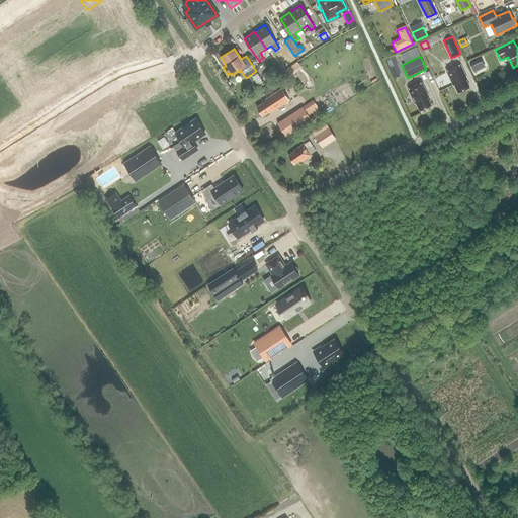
[(398,67),(394,57),(385,60),(391,70),(398,67)]
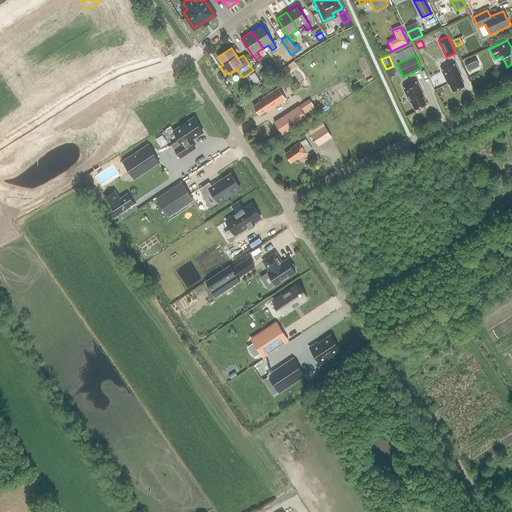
[(475,57),(463,62),(467,70),(478,65),(475,57)]
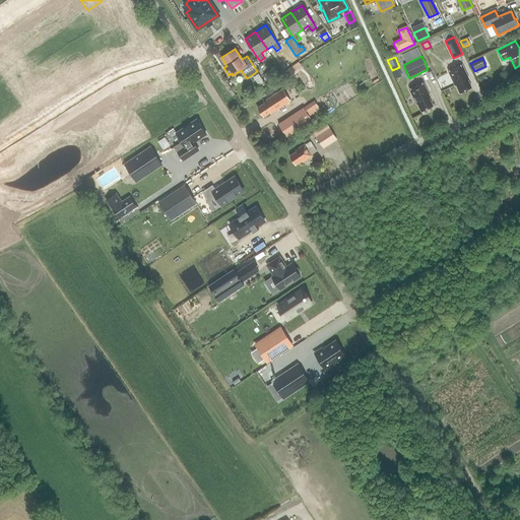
[(468,79),(462,65),(448,71),(455,85),(456,84),(459,92),(471,87),(467,79),(468,79)]
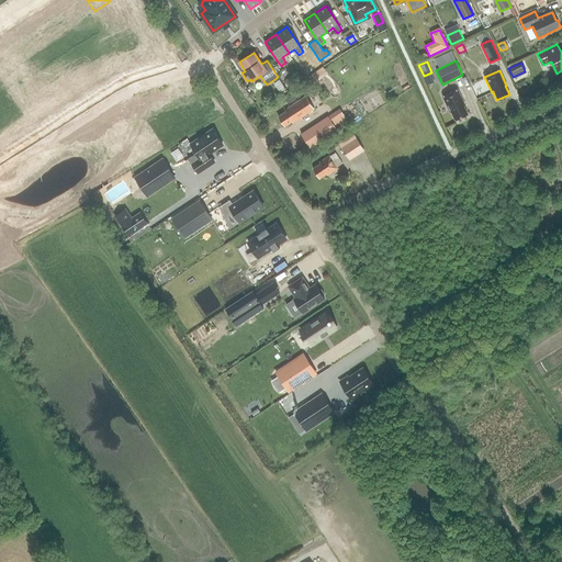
[(294,82),(291,77),(284,81),(288,87),(294,82)]
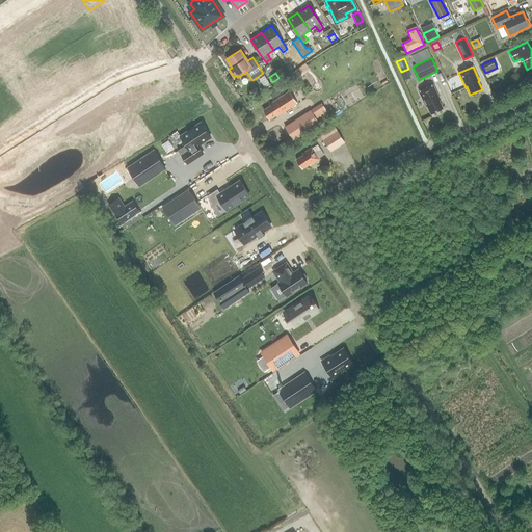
[(440,100),(433,85),(419,91),(426,106),(427,105),(430,113),(443,108),(439,100),(440,100)]
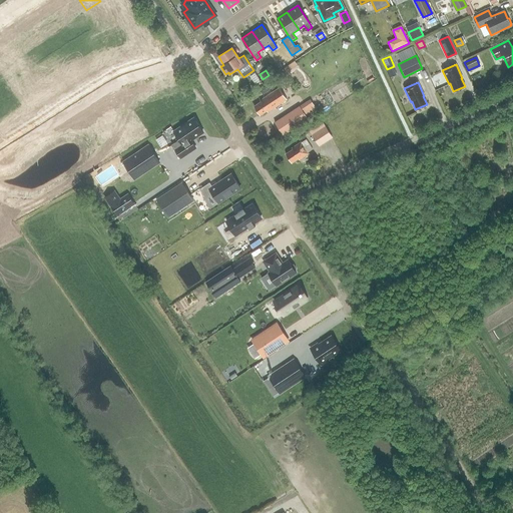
[(261,102),(253,106),(260,115),(267,110),(268,112),(287,99),(279,88),(260,100),(261,102)]
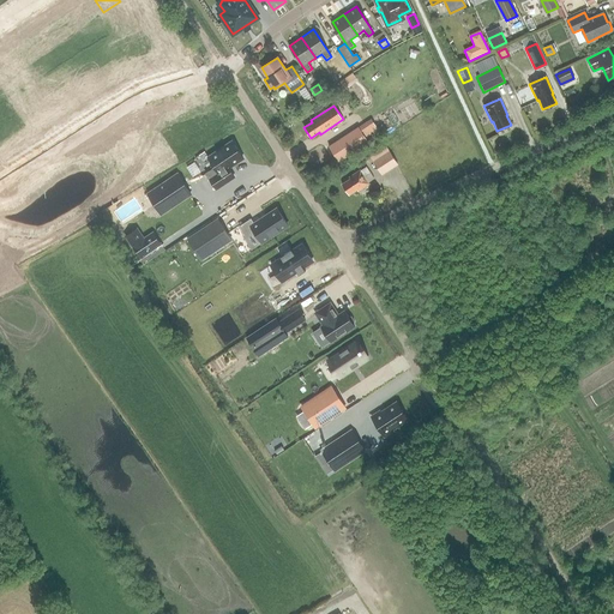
[(372,120),(359,127),(367,139),(379,131),(372,120)]
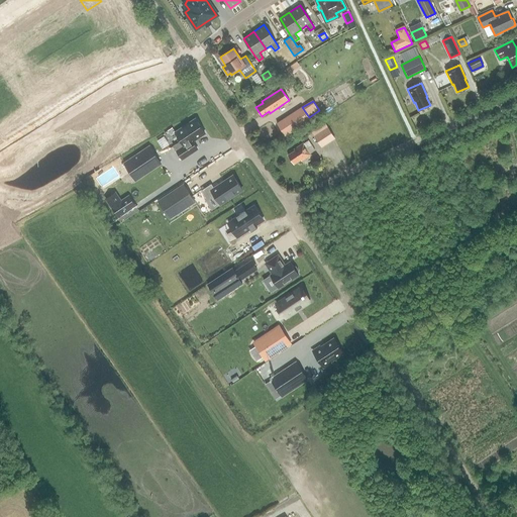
[(302,107),(286,118),(294,130),(310,119),(309,117),(302,107)]
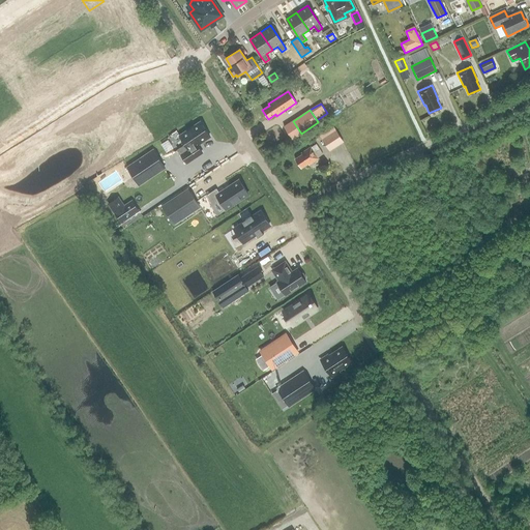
[(209,137),(200,122),(180,137),(185,145),(178,150),(186,163),(202,152),(197,145),(209,137)]
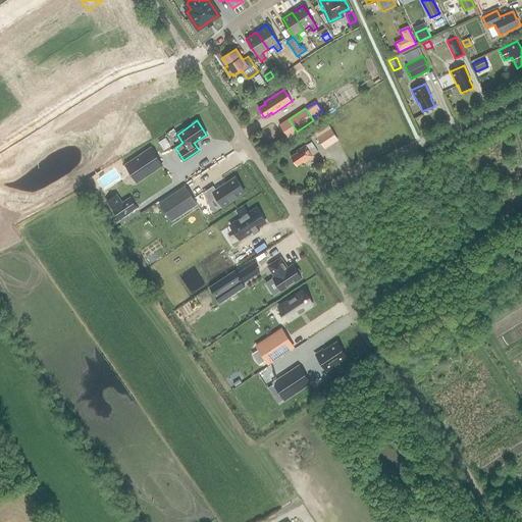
[(338,141),(326,122),(313,132),(324,150),(338,141)]
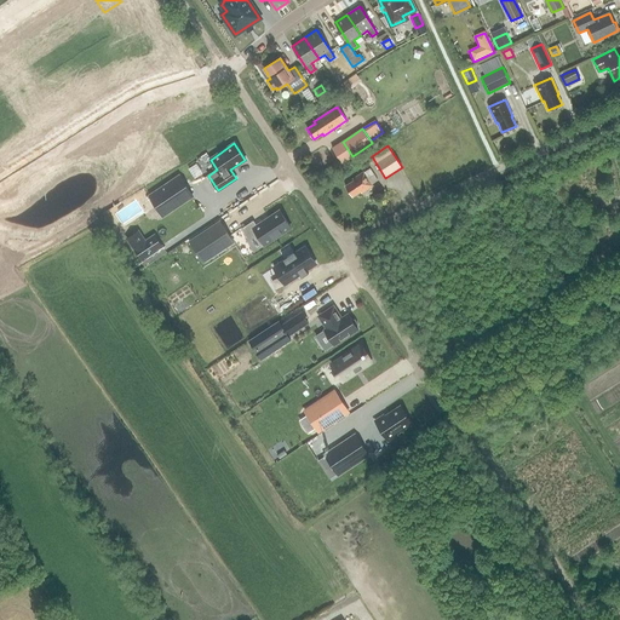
[(369,168),(363,172),(352,179),(354,182),(345,187),(352,196),(360,191),(362,194),(373,185),(372,184),(378,181),(369,168)]
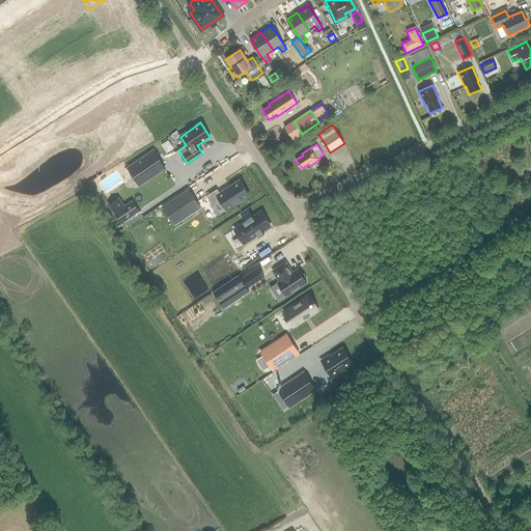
[(165,168),(154,150),(128,168),(139,186),(165,168)]
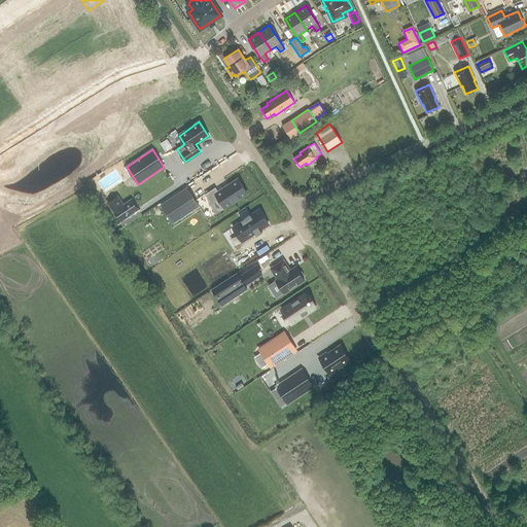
[(238,179),(215,194),(224,208),(247,194),(238,179)]
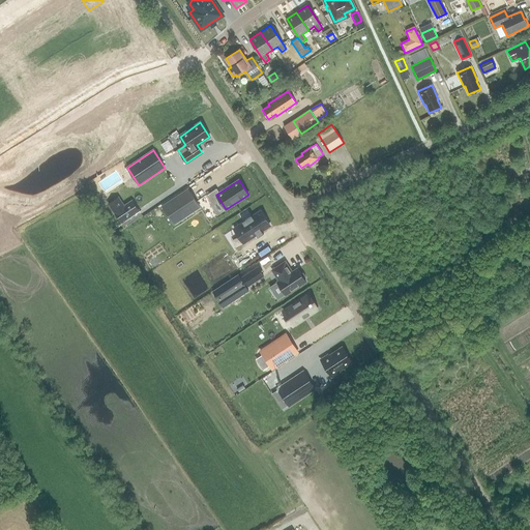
[(187,189),(162,206),(173,225),(199,207),(187,189)]
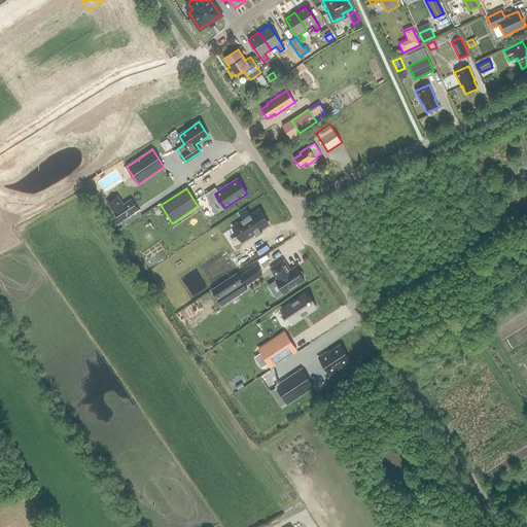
[(130,198),(111,210),(118,221),(137,209),(130,198)]
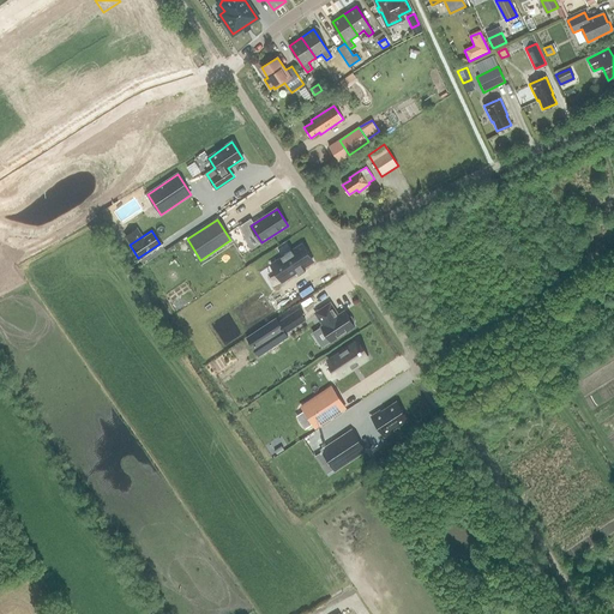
[(281,258),(271,265),(272,265),(275,269),(275,270),(276,271),(278,275),(280,277),(280,276),(282,281),(282,282),(296,272),(299,275),(300,275),(299,274),(304,270),(305,271),(306,271),(304,268),(313,262),(312,262),(307,256),(308,254),(306,252),(301,246),(302,246),(301,245),(293,251),(292,250),(290,250),(292,251),(282,258),(281,257),(280,257),(281,258)]
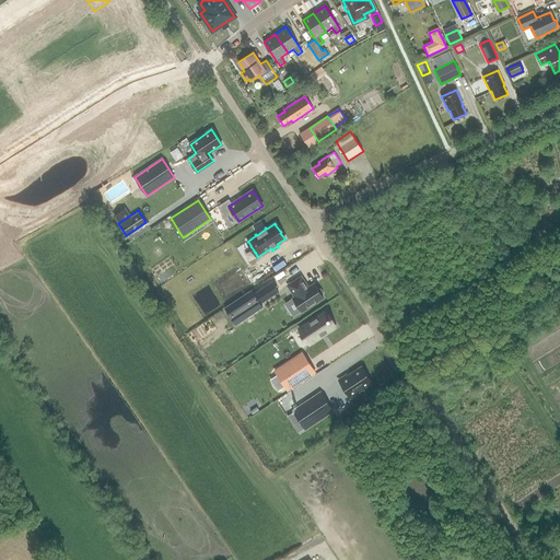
[(317,289),(314,283),(307,288),(305,284),(306,284),(301,277),(288,286),(294,296),(293,298),(302,312),(323,298),(322,296),(323,293),(321,289),(317,289)]
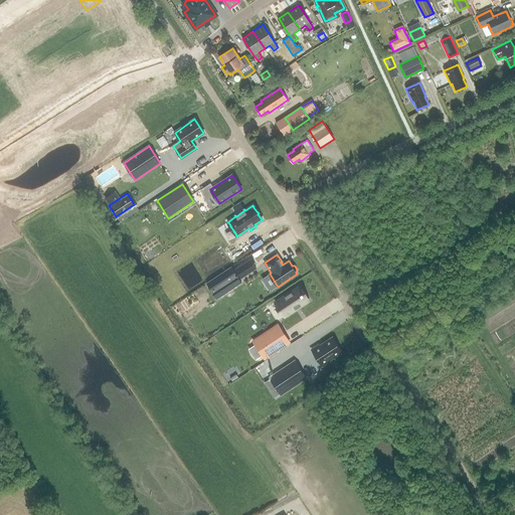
[(231,268),(207,284),(217,299),(241,283),(239,280),(255,269),(250,260),(233,271),(231,268)]
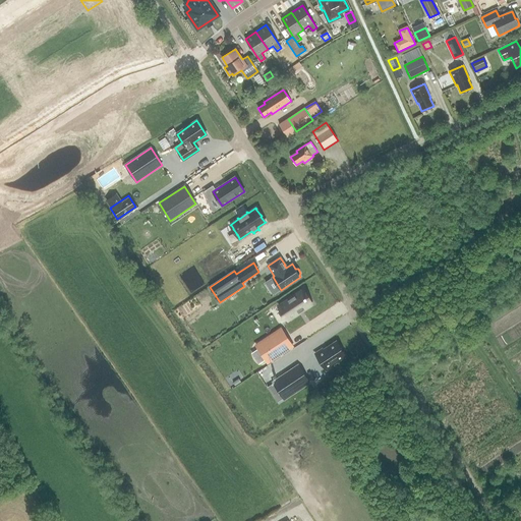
[(311,304),(302,290),(279,306),(288,320),(311,304)]
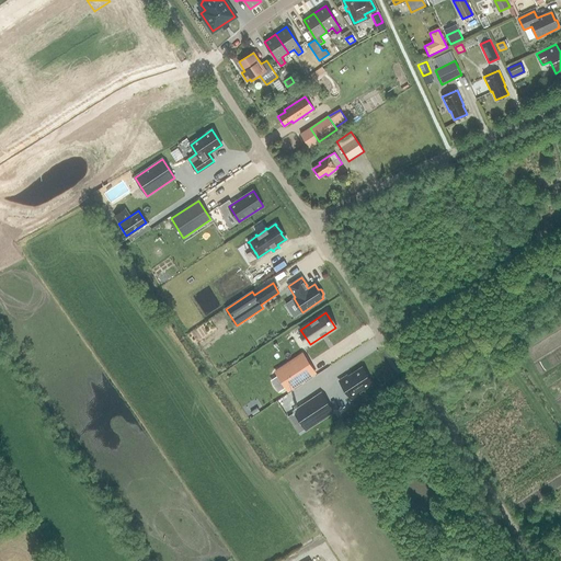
[(286,389),(313,370),(301,353),(274,370),(286,389)]
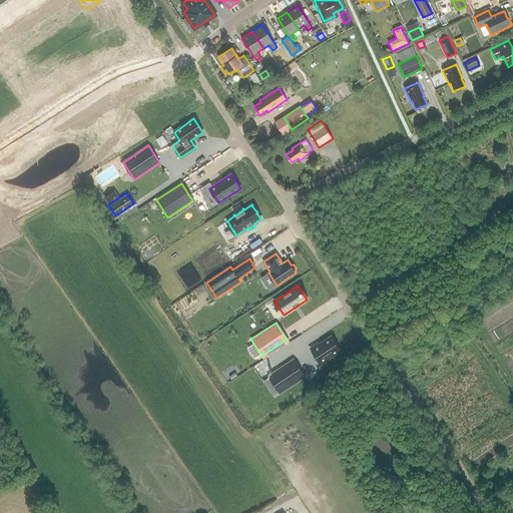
[(340,350),(331,337),(319,345),(318,344),(311,349),(321,365),(329,360),(328,358),(340,350)]
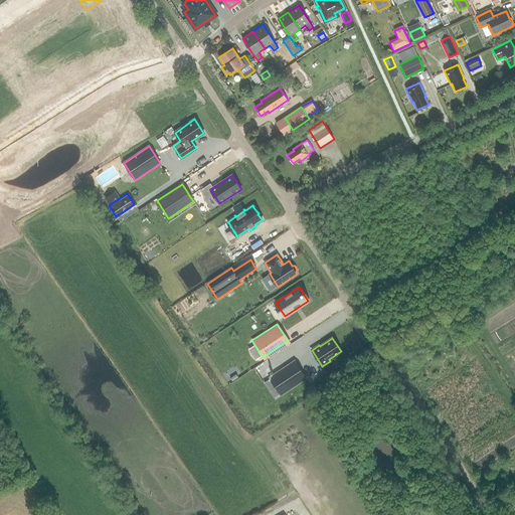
[(309,383),(298,366),(273,382),(284,399),(309,383)]
